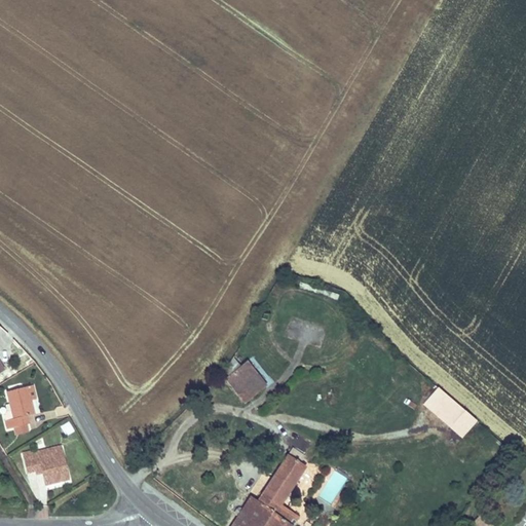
[(268,384),(249,359),(225,378),(245,403),(268,384)]
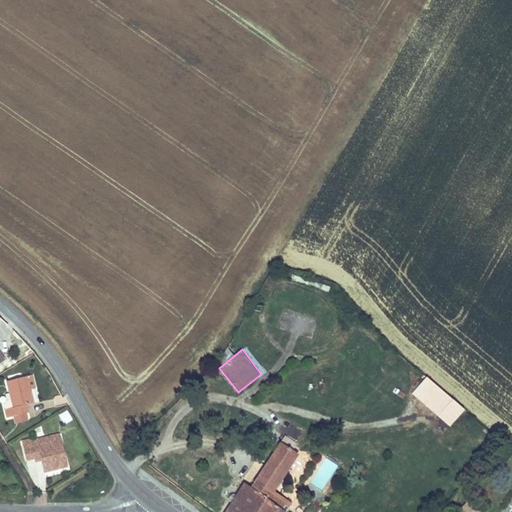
[(32,375),(7,381),(11,400),(7,401),(4,405),(7,416),(13,415),(13,417),(26,413),(29,413),(27,405),(33,403),(30,390),(35,389),(32,375)]
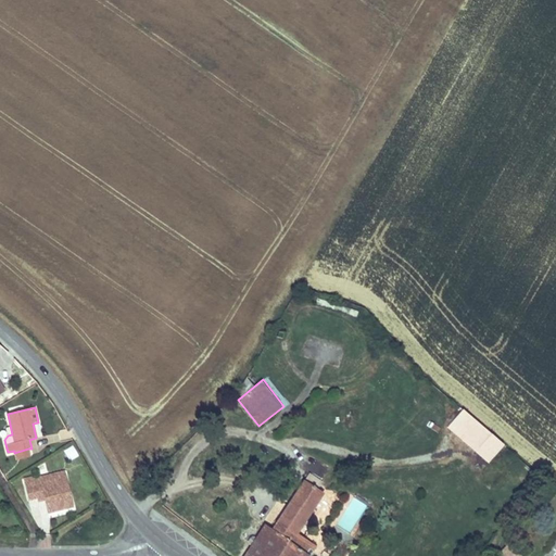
[(474,424),(466,432),(493,454),(500,446),(474,424)]
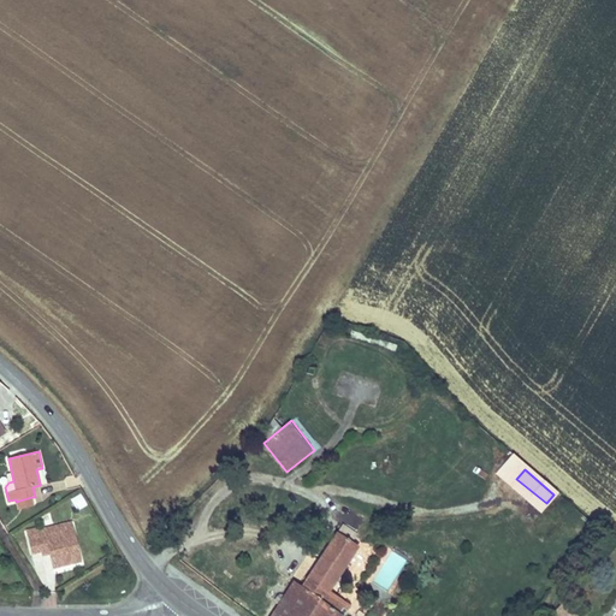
[(80,493),(69,499),(76,513),(87,505),(80,493)]
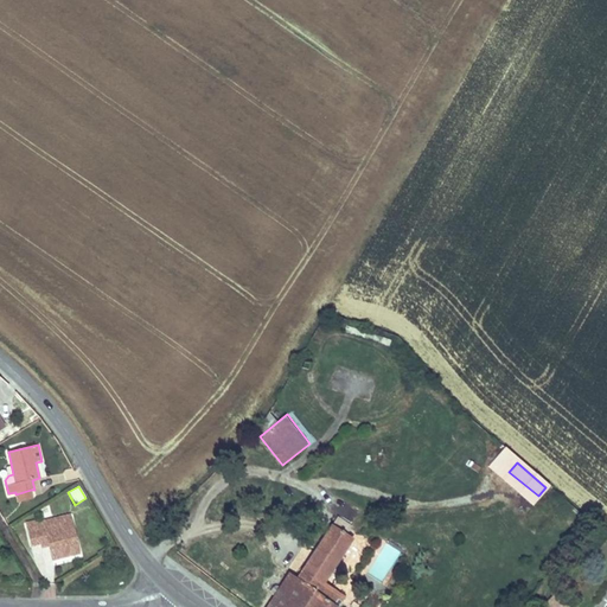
[(31,490),(16,494),(18,503),(33,499),(31,490)]
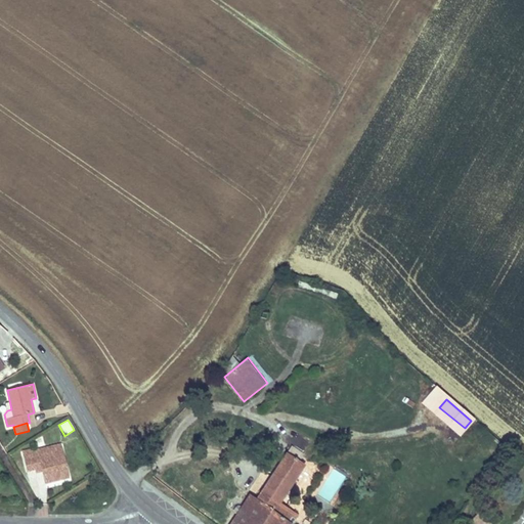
[(69,476),(60,441),(22,450),(26,470),(34,468),(35,471),(42,469),(45,481),(69,476)]
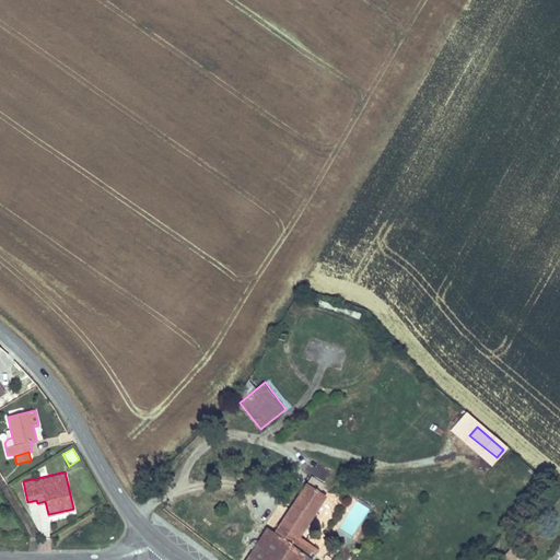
[(306,483),(276,532),(314,556),(319,547),(300,534),(325,494),(306,483)]
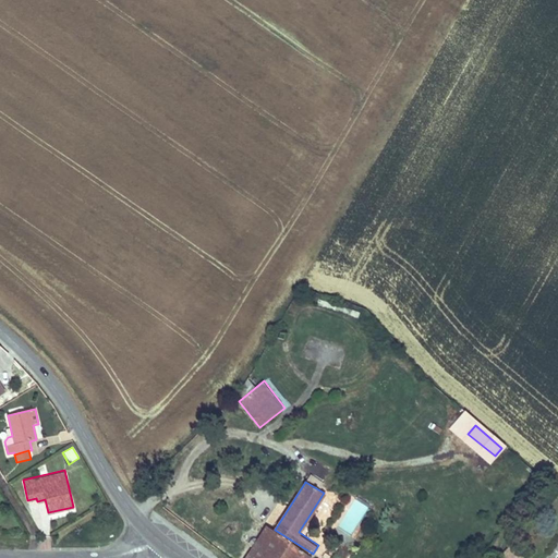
[(241,557),(310,557),(313,554),(275,530),(264,523),(241,557)]
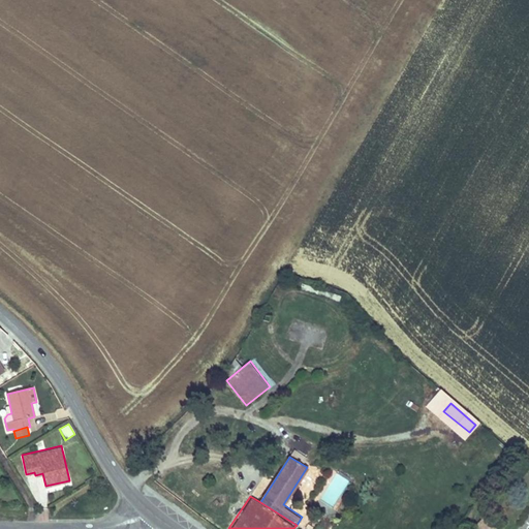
[(501,528),(486,514),(470,528),(501,528)]
